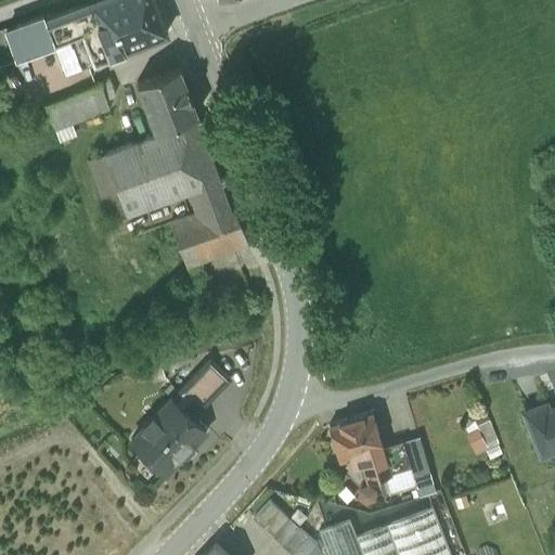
[(153,0),(97,0),(89,3),(110,55),(166,34),(153,0)]
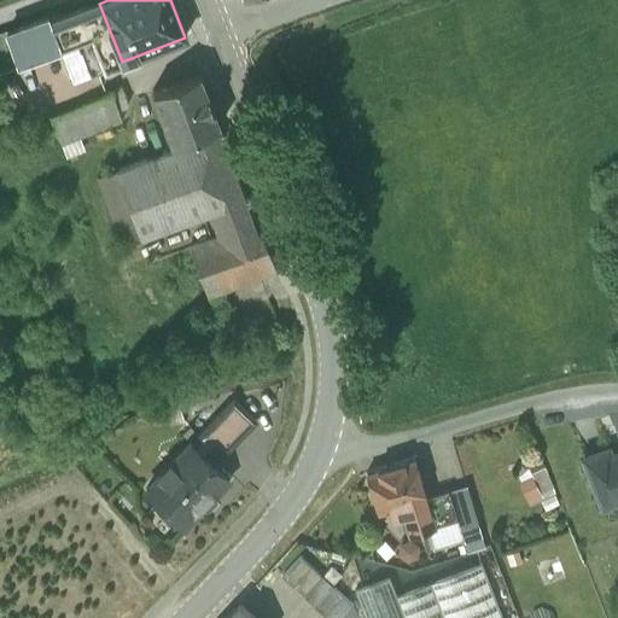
[(99,4),(50,23),(59,48),(73,81),(122,62),(99,4)]
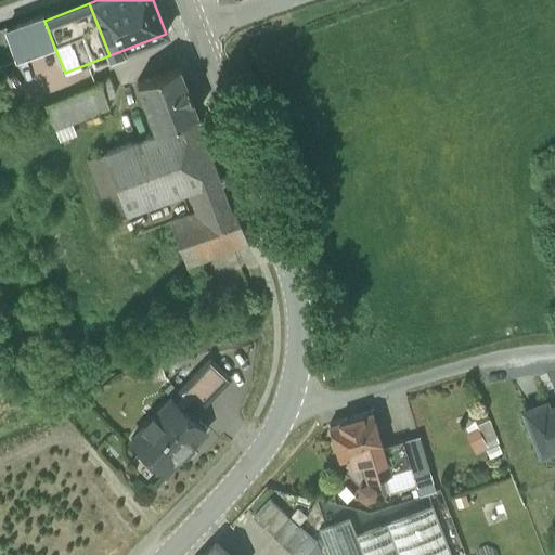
[(42,16),(7,30),(16,57),(53,43),(44,21),(42,16)]
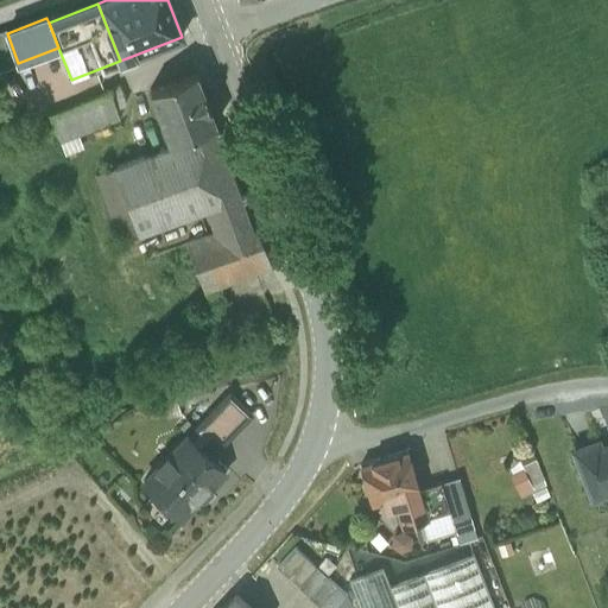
[(7,33),(0,35),(0,69),(18,63),(7,33)]
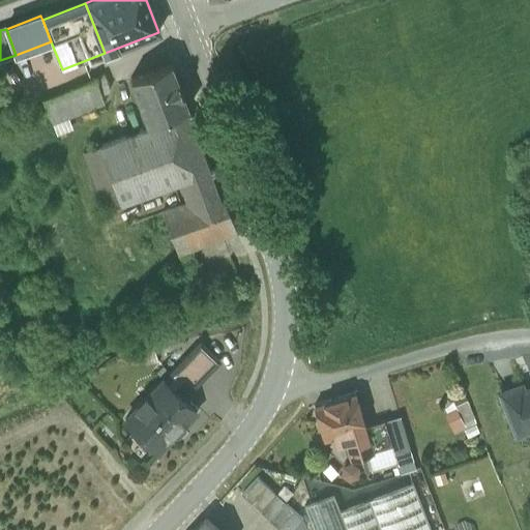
[(171,64),(130,80),(147,123),(188,108),(188,107),(187,108),(171,64)]
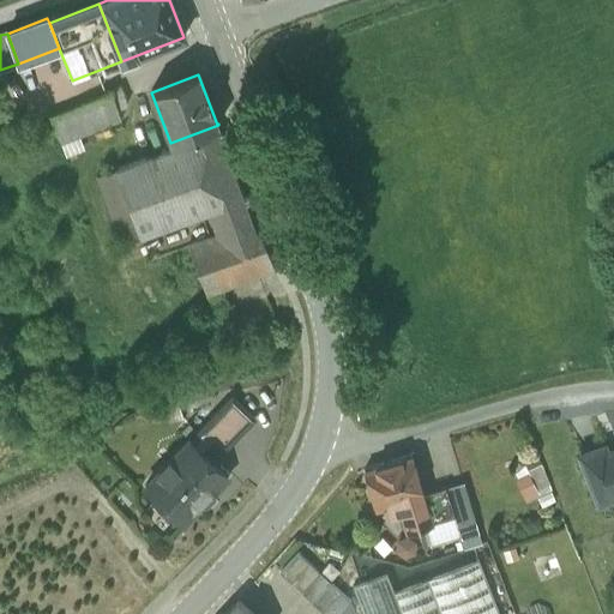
[(121,88),(110,92),(116,108),(127,103),(121,88)]
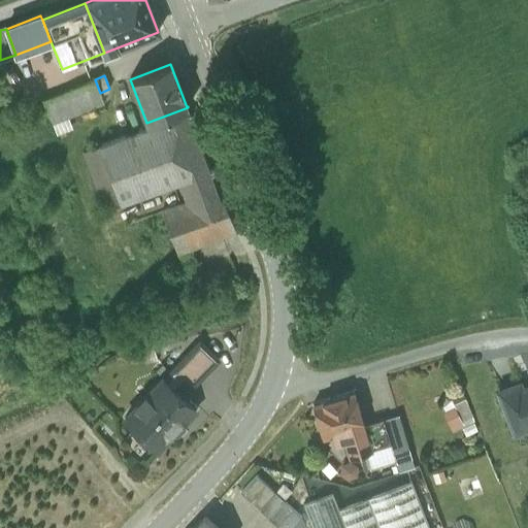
[(95,79),(42,100),(52,124),(104,104),(100,93),(95,79)]
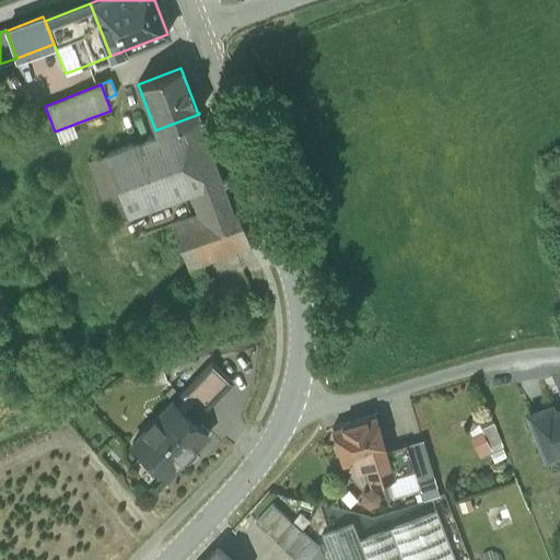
[(199,114),(155,130),(158,136),(105,154),(127,214),(189,193),(197,214),(232,200),(199,114)]
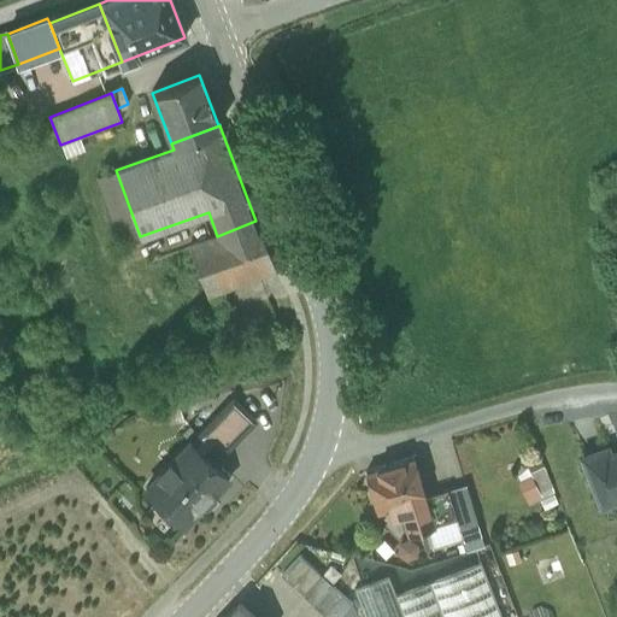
[(116,170),(94,178),(119,245),(140,236),(116,170)]
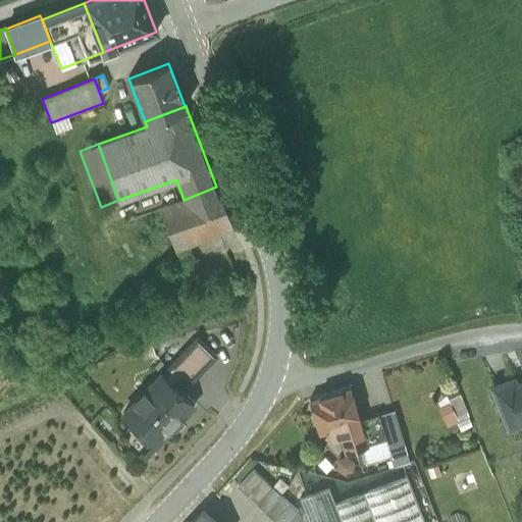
[(216,187),(184,200),(159,209),(175,250),(189,245),(232,228),(217,189),(216,187)]
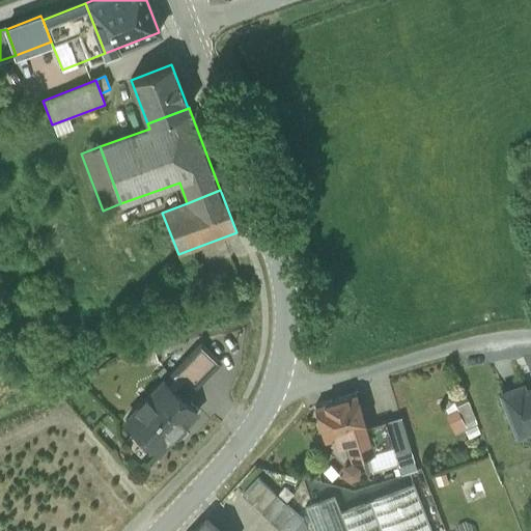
[(192,249),(178,254),(183,267),(197,261),(192,249)]
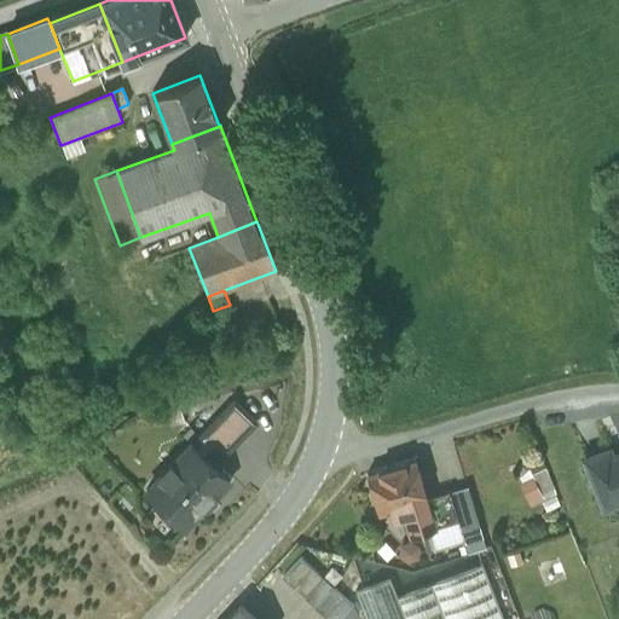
[(233,400),(191,445),(207,460),(215,451),(223,458),(256,422),(233,400)]
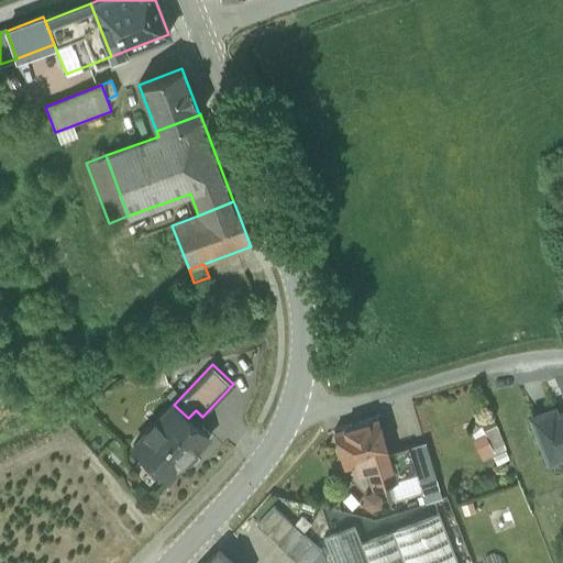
[(174,405),(132,448),(167,481),(183,464),(184,464),(188,464),(196,455),(196,452),(195,451),(208,437),(188,418),(174,405)]
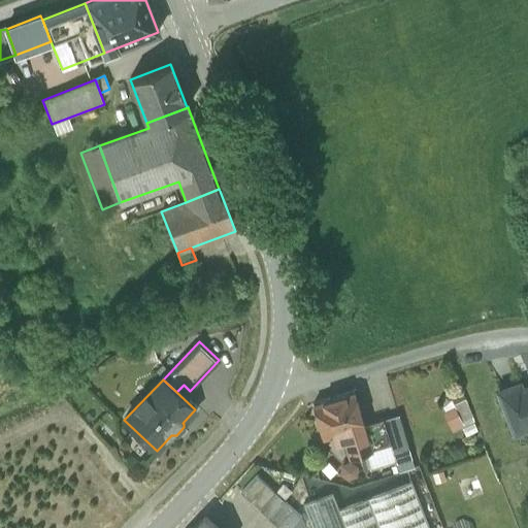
[(527,386),(522,389),(519,384),(497,392),(514,434),(527,428),(527,386)]
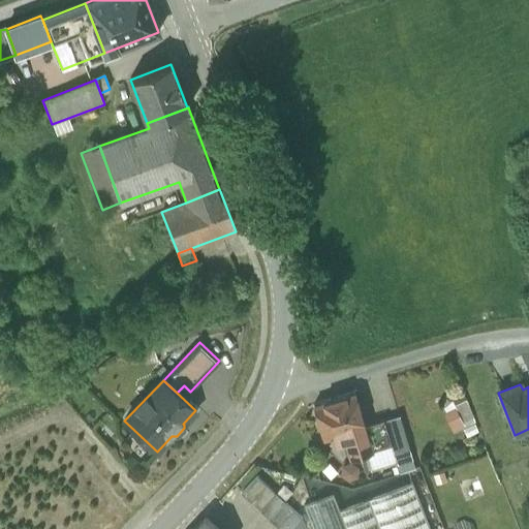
[(353,393),(313,405),(323,439),(342,433),(349,459),(363,455),(372,453),(364,427),(353,393)]
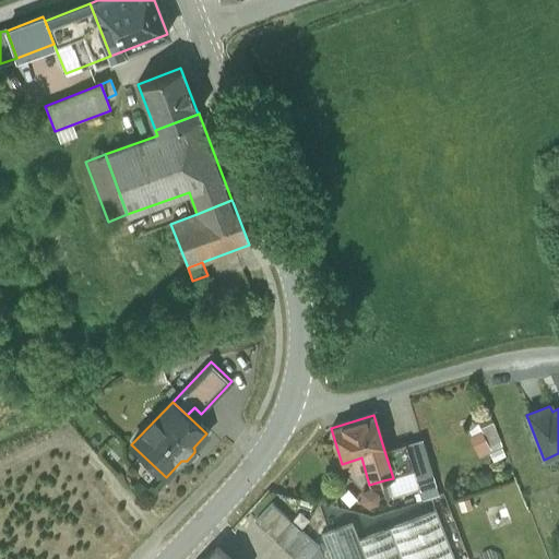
[(491,421),(470,430),(480,456),(502,449),(491,421)]
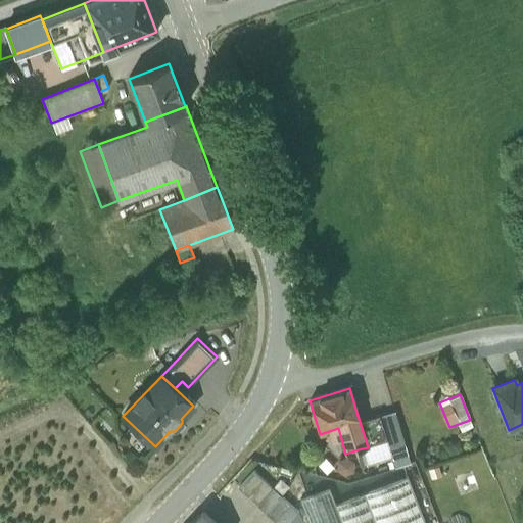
[(393,413),(379,417),(387,441),(391,457),(405,453),(393,413)]
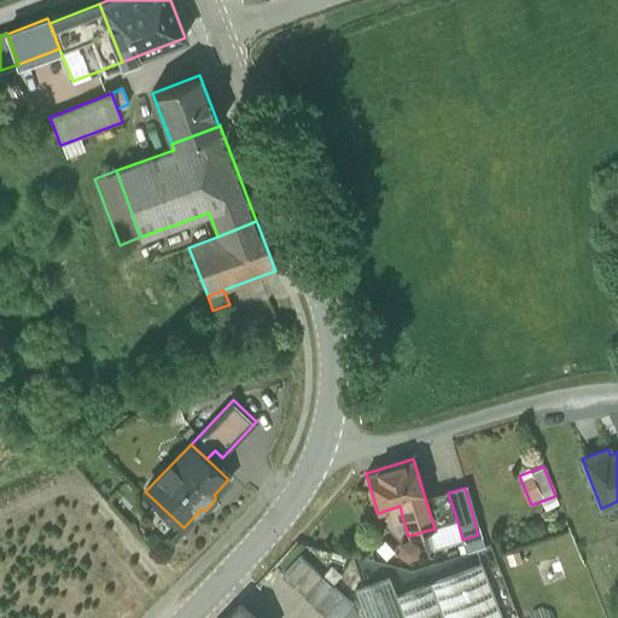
[(448,493),(425,499),(435,529),(458,522),(448,493)]
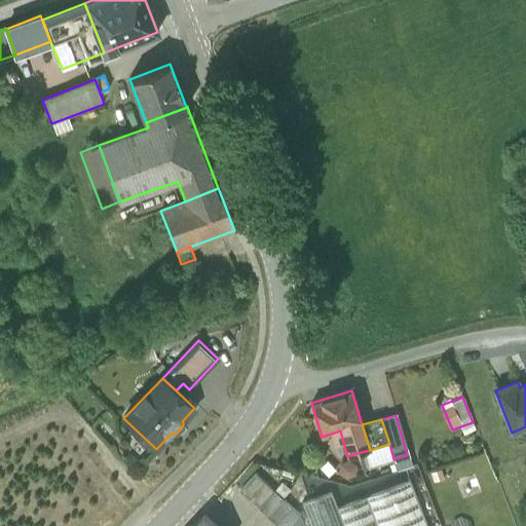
[(370,450),(361,452),(366,467),(393,459),(389,444),(370,450)]
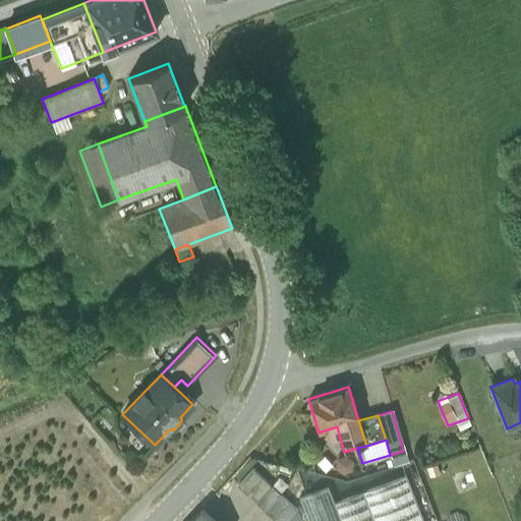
[(351,456),(335,455),(334,470),(350,471),(351,456)]
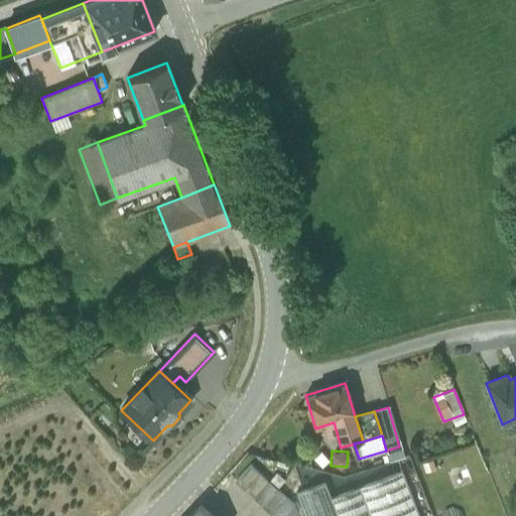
[(285,498),(251,465),(235,482),(270,515),(285,498)]
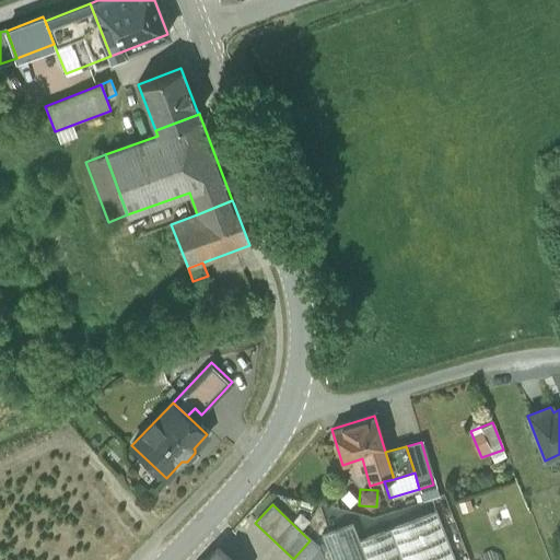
[(454,559),(436,512),(388,529),(400,559),(454,559)]
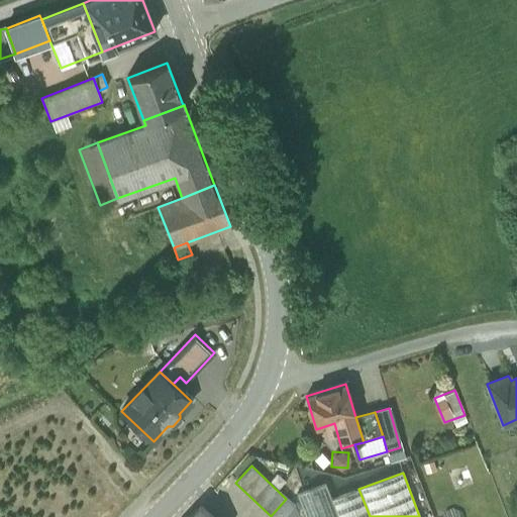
[(325,483),(296,495),(304,516),(338,516),(331,499),(325,483)]
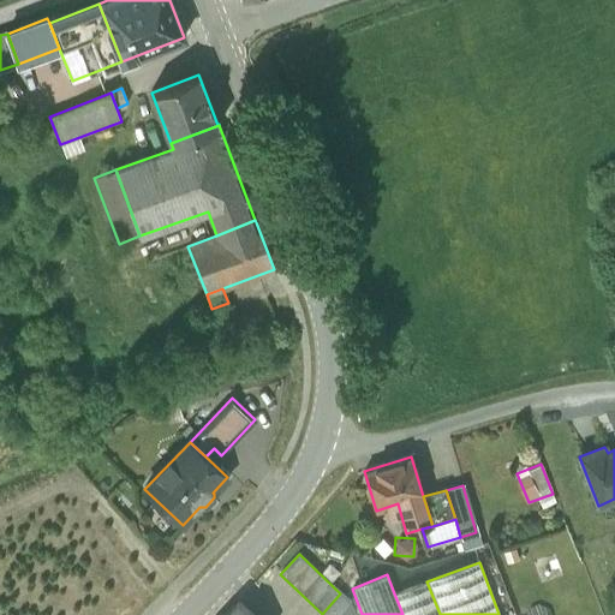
[(440,614),(427,581),(394,593),(402,614),(440,614)]
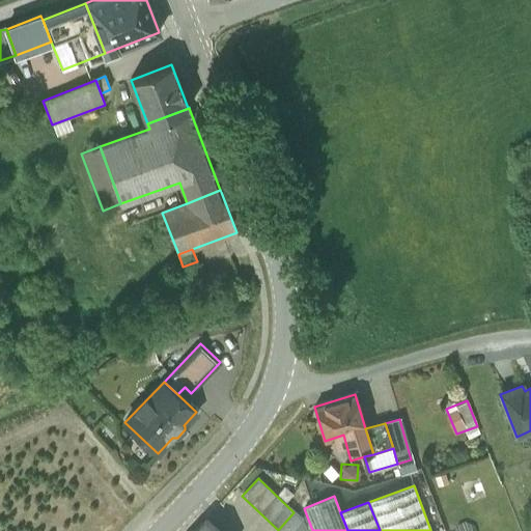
[(294,512),(278,530),(292,530),(303,521),(294,512)]
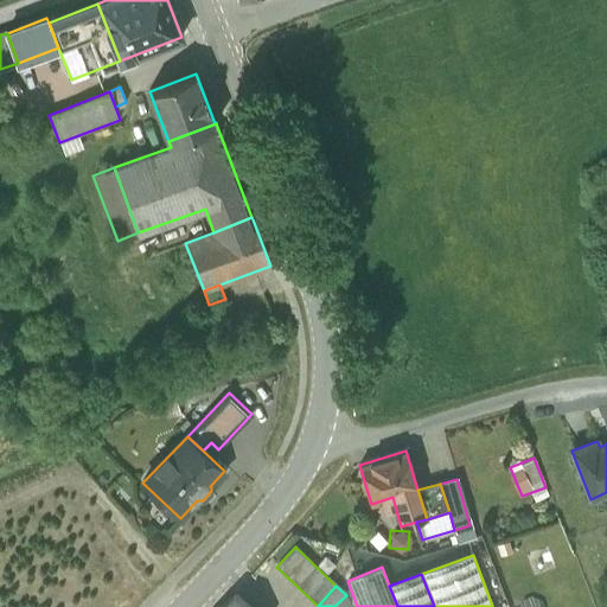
[(248,606),(236,595),(224,606),(248,606)]
